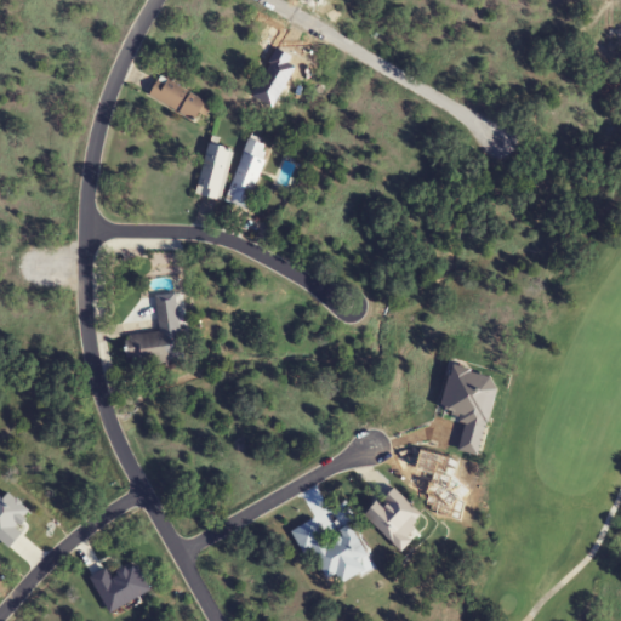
[(206,103),(160,77),(148,97),(194,124),(206,103)]
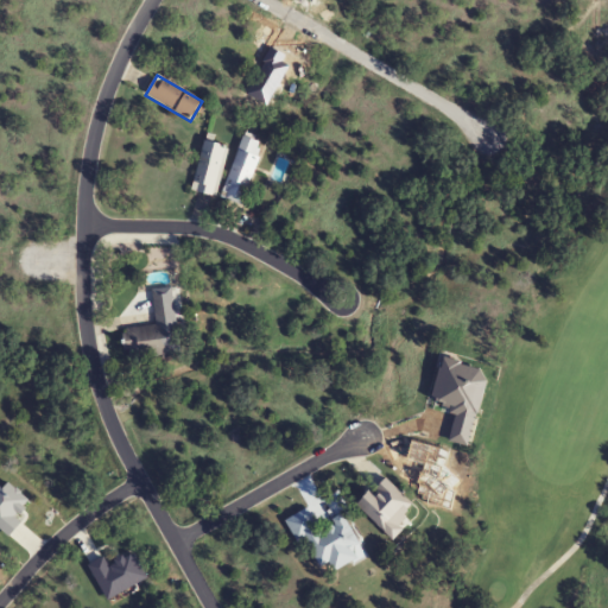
[(245,206),(261,143),(240,137),(223,201),(245,206)]
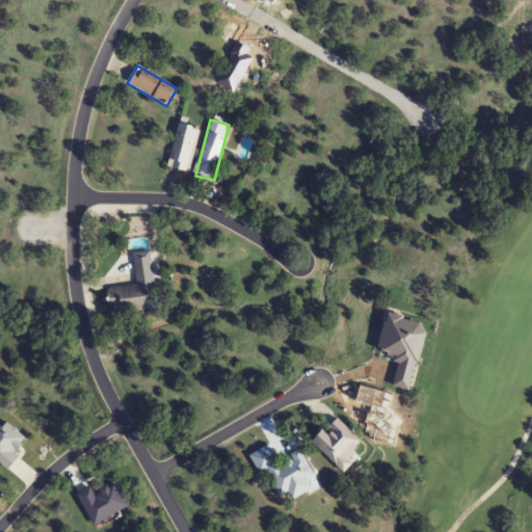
[(166,167),(187,174),(200,129),(179,124),(166,167)]
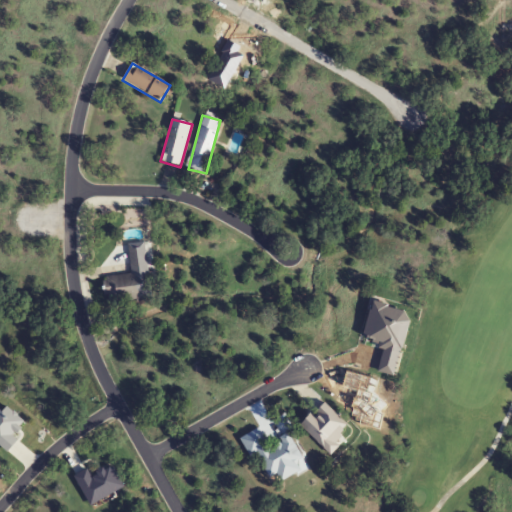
[(104,278),(108,304),(152,297),(148,272),(104,278)]
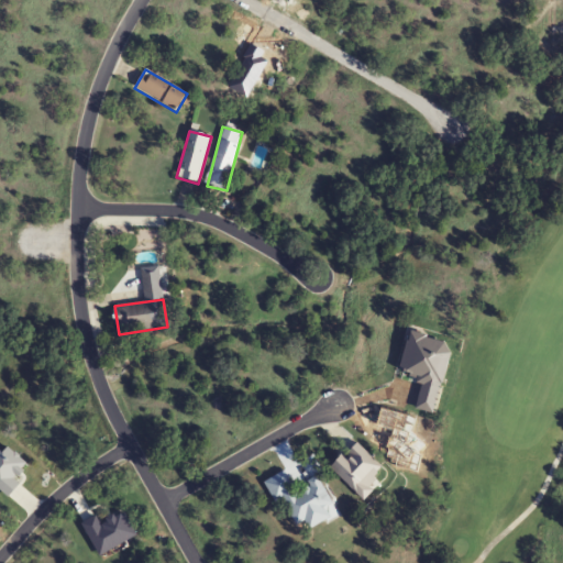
[(331,470),(363,501),(388,476),(356,444),(331,470)]
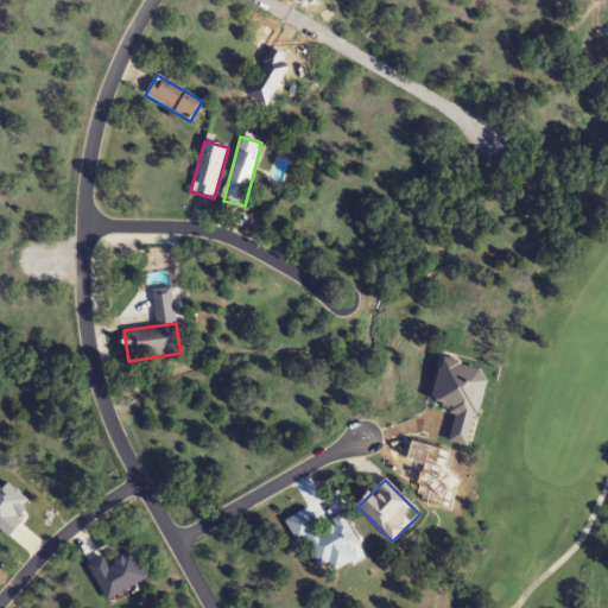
[(365,556),(344,515),(318,529),(309,510),(285,521),(298,548),(308,543),(324,576),(365,556)]
